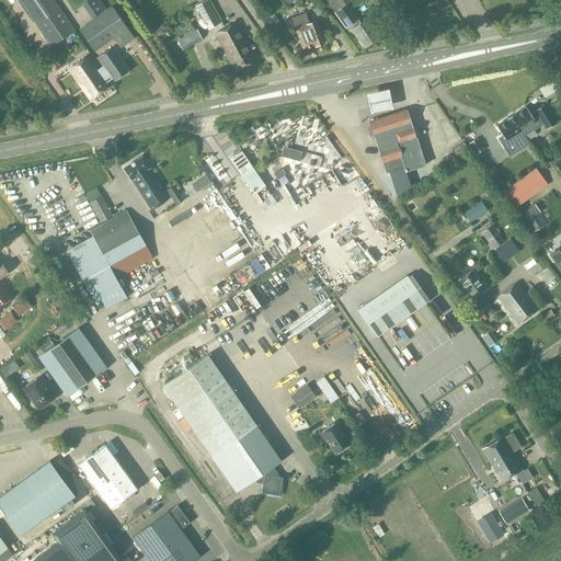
[(75,30),(54,0),(19,0),(52,46),(75,30)]
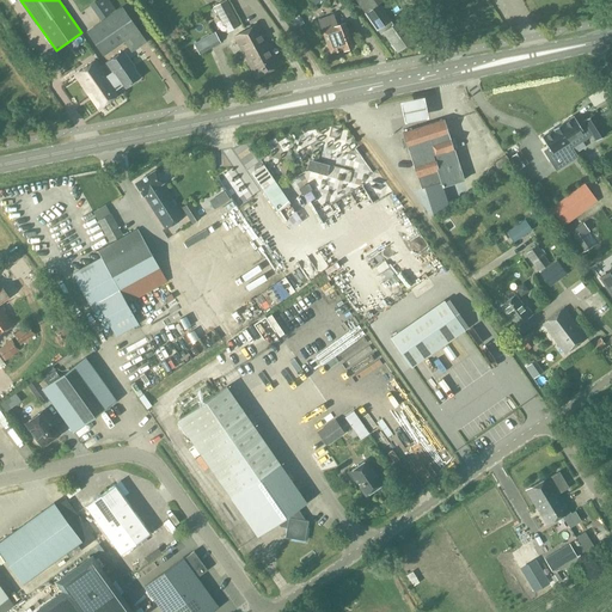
[(106,0),(91,0),(89,2),(99,19),(114,8),(106,0)]
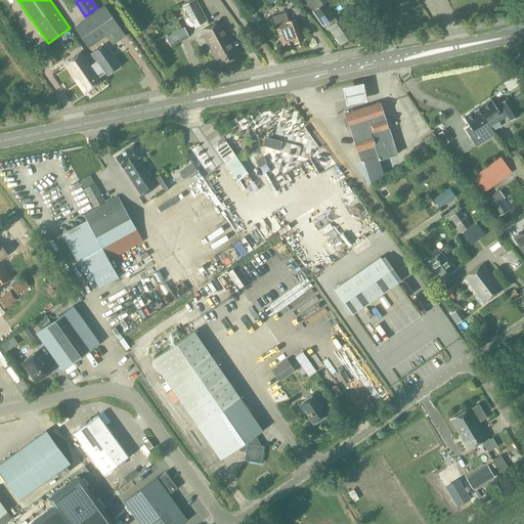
[(206,23),(193,0),(183,6),(194,29),(206,23)]
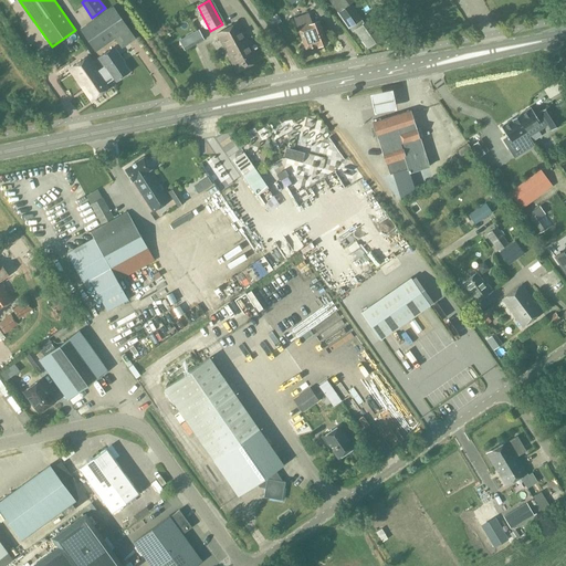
[(328,0),(338,12),(355,0),(328,0)]
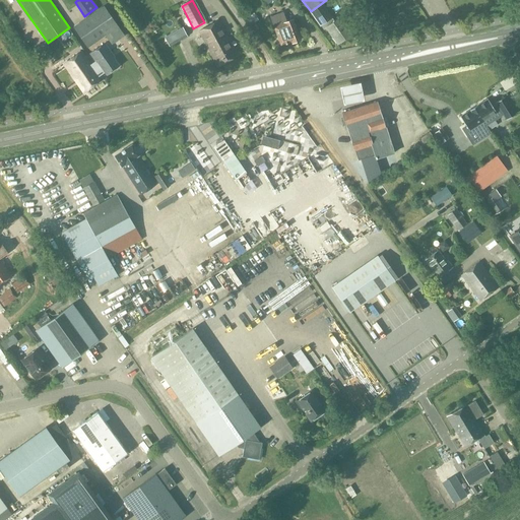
[(324,29),(327,27),(338,44),(352,34),(340,17),(334,21),(332,18),(333,17),(323,4),(311,13),(320,26),(322,26),(324,29)]
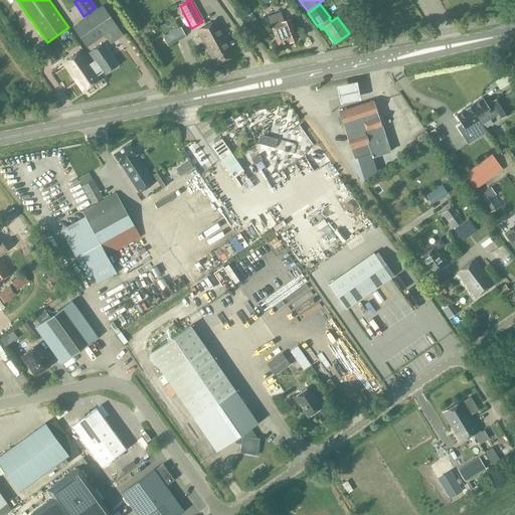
[(124,35),(118,26),(104,5),(72,26),(88,47),(105,35),(111,44),(124,35)]
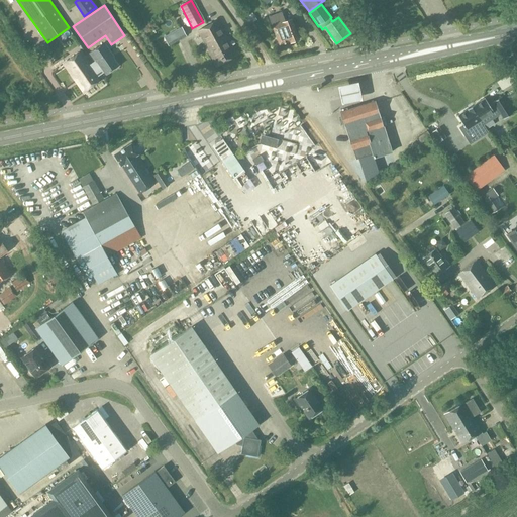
[(282,12),(269,17),(280,44),(290,40),(291,42),(299,39),(292,19),(285,21),(282,12)]
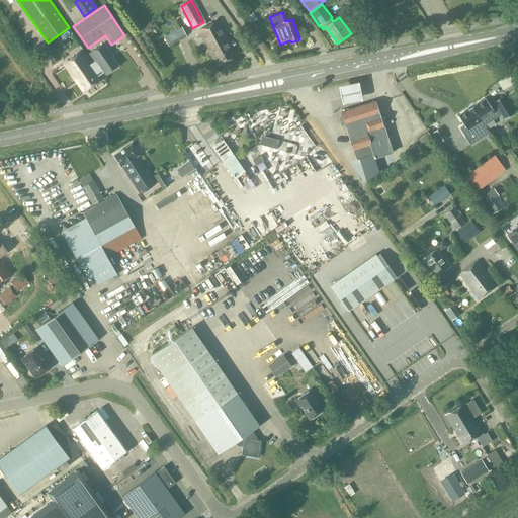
[(307,17),(301,19),(305,29),(310,28),(307,17)]
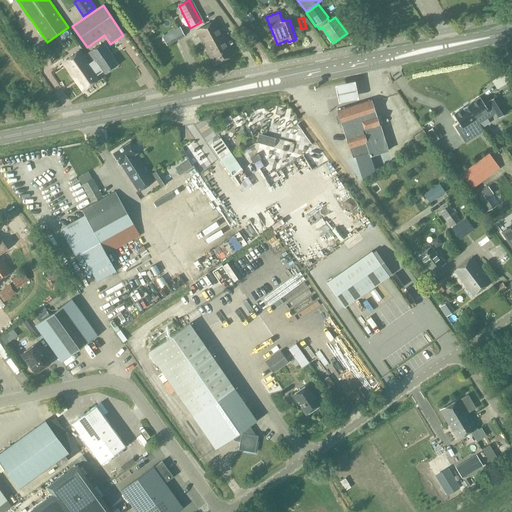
[(217,53),(222,62),(234,55),(215,20),(205,26),(215,45),(217,44),(220,51),(217,53)]
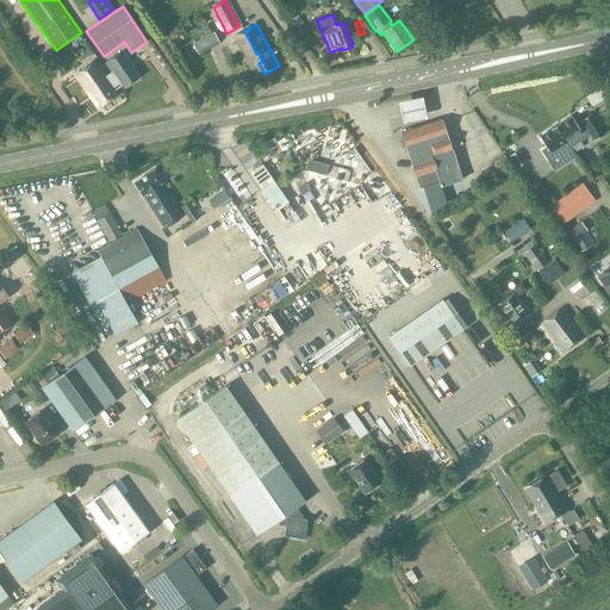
[(256,54),(244,31),(234,37),(256,78),(265,74),(259,63),(262,61),(259,53),(256,54)]
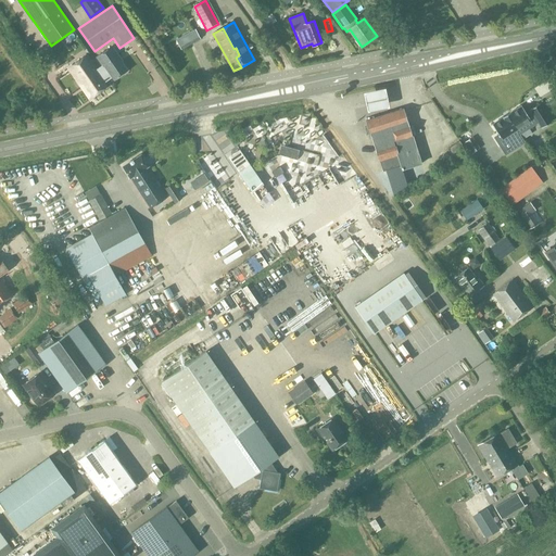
[(181,50),(201,39),(196,29),(176,40),(181,50)]
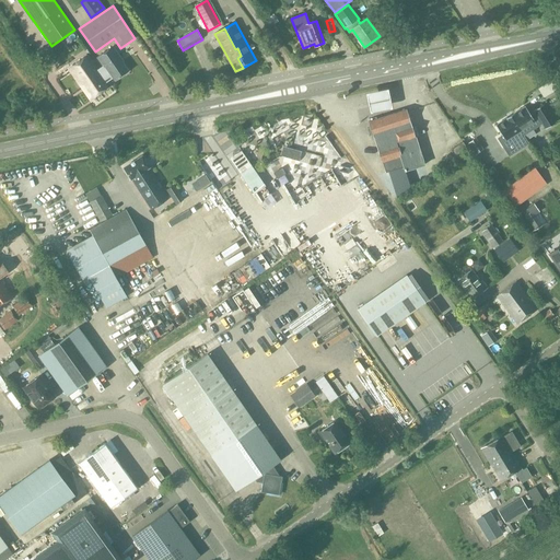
[(111,86),(107,81),(114,77),(116,80),(128,71),(119,58),(119,57),(113,47),(98,57),(105,66),(98,70),(88,55),(69,69),(91,100),(111,86)]
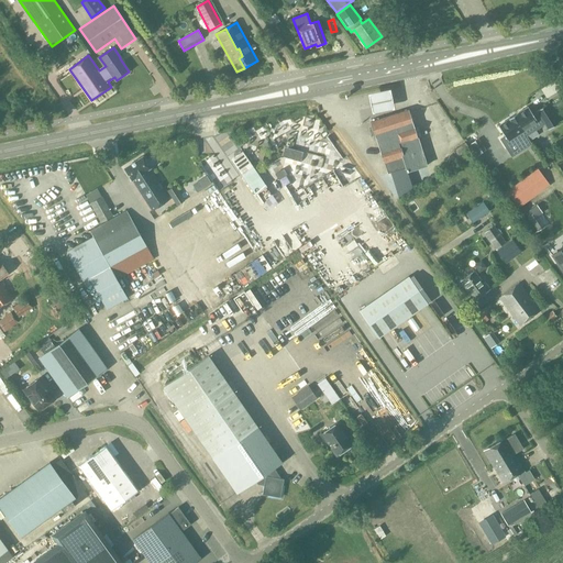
[(389,86),(368,90),(372,110),(394,106),(389,86)]
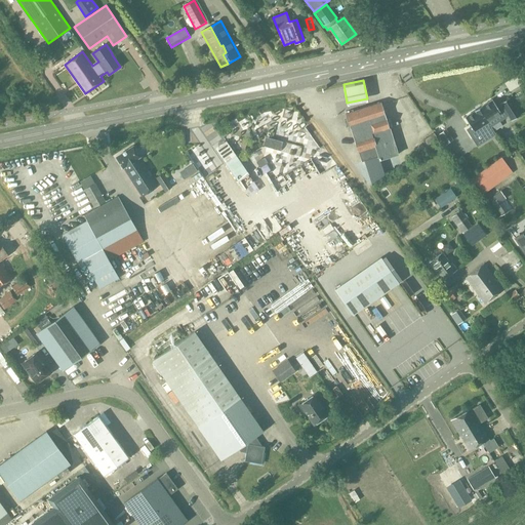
[(482,107),(478,109),(490,127),(509,116),(512,121),(520,115),(510,98),(500,104),(501,105),(497,108),(492,101),(482,107)]
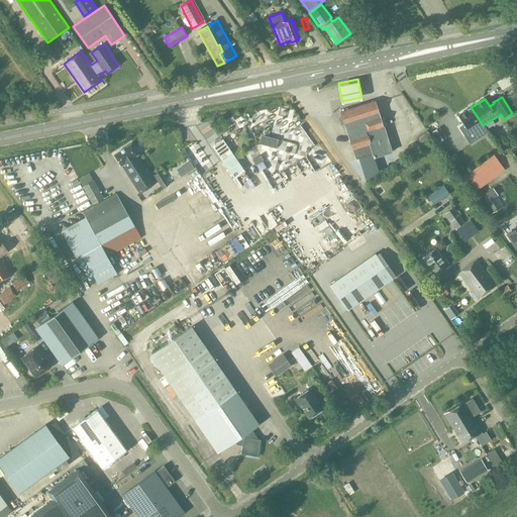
[(363,106),(341,113),(345,126),(353,149),(356,160),(359,159),(373,154),(374,159),(392,152),(384,127),(383,128),(383,125),(387,124),(385,118),(380,119),(376,104),(375,102),(363,106)]
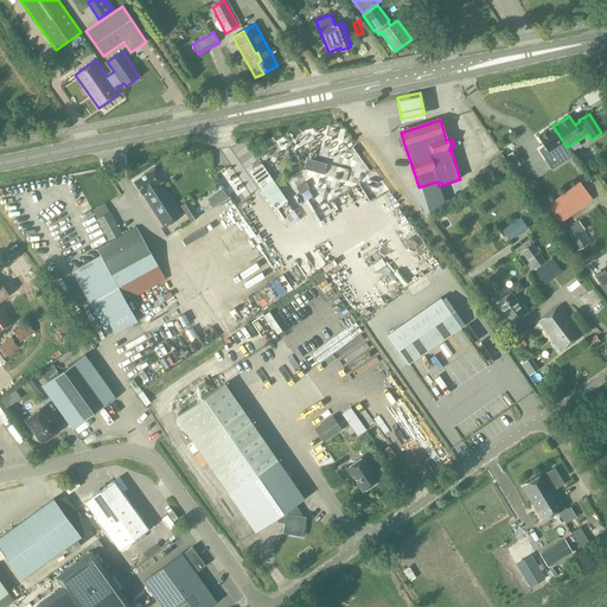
[(567,147),(553,126),(549,128),(537,136),(544,147),(540,151),(547,160),(555,154),(562,165),(574,158),(567,147)]
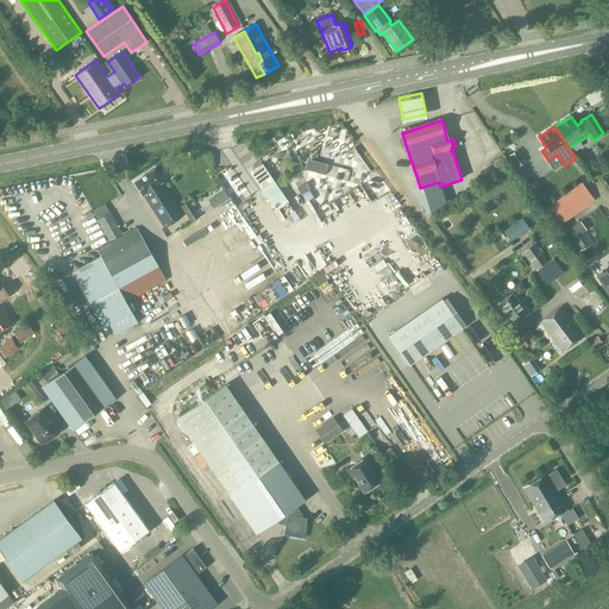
[(340,155),(346,164),(355,158),(349,149),(340,155)]
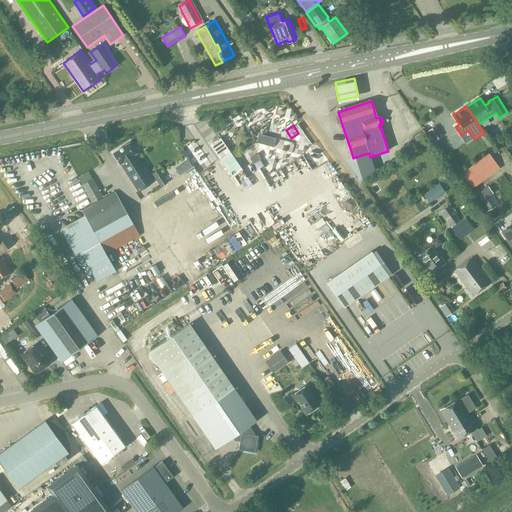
[(317,148),(323,145),(316,128),(310,130),(317,148)]
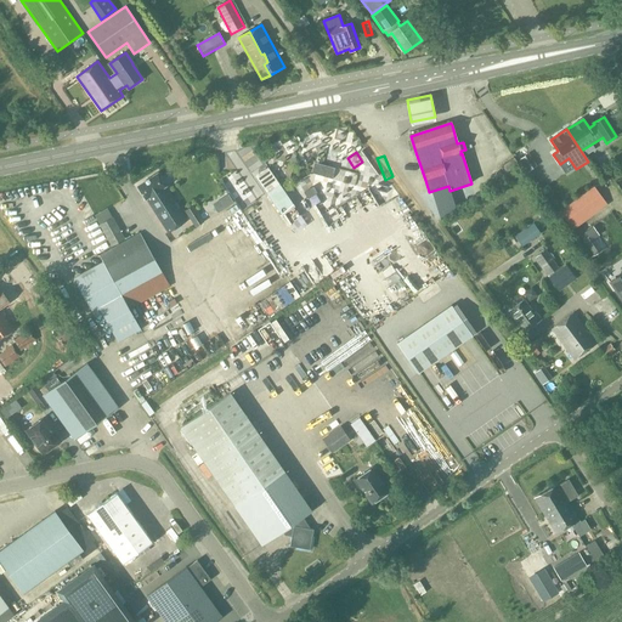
[(514,157),(502,167),(507,173),(519,164),(514,157)]
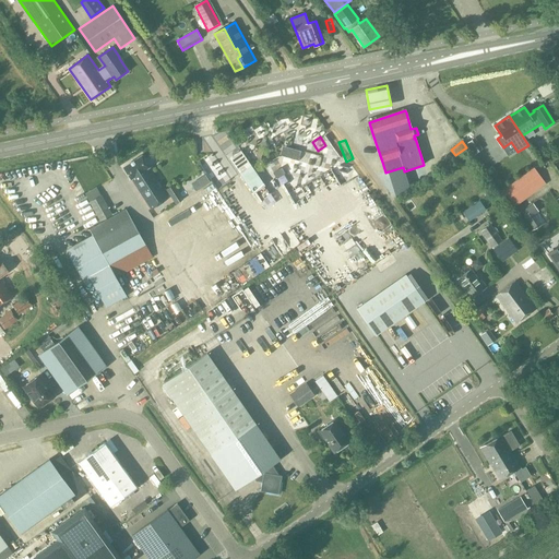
[(298,159),(300,151),(306,152),(307,144),(299,143),(298,147),(281,145),(278,157),(298,159)]
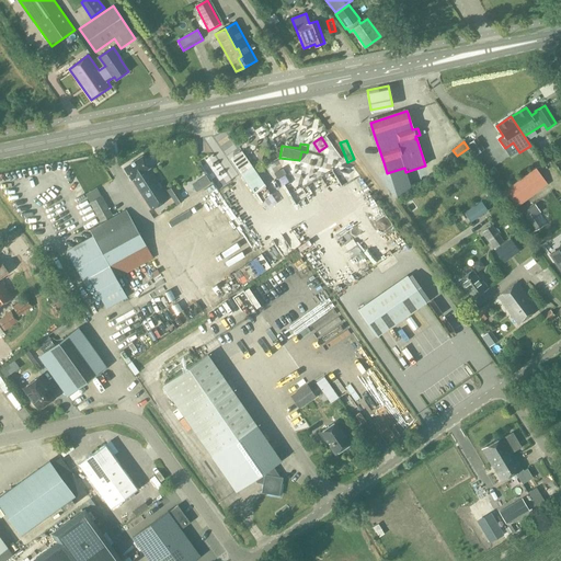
[(266,186),(242,151),(230,159),(260,202),(265,198),(260,191),(266,186)]
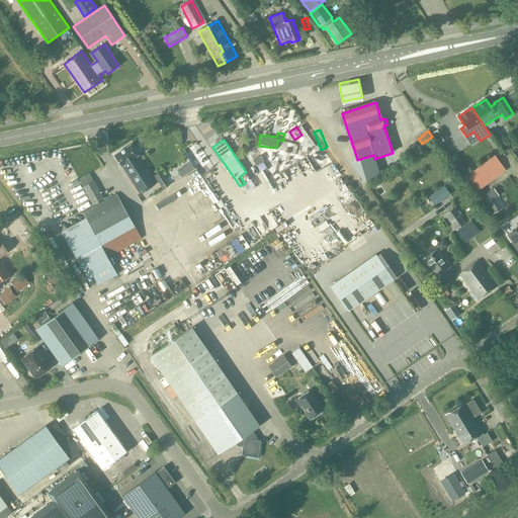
[(198,174),(206,169),(205,166),(209,164),(206,159),(201,161),(191,142),(184,146),(198,174)]
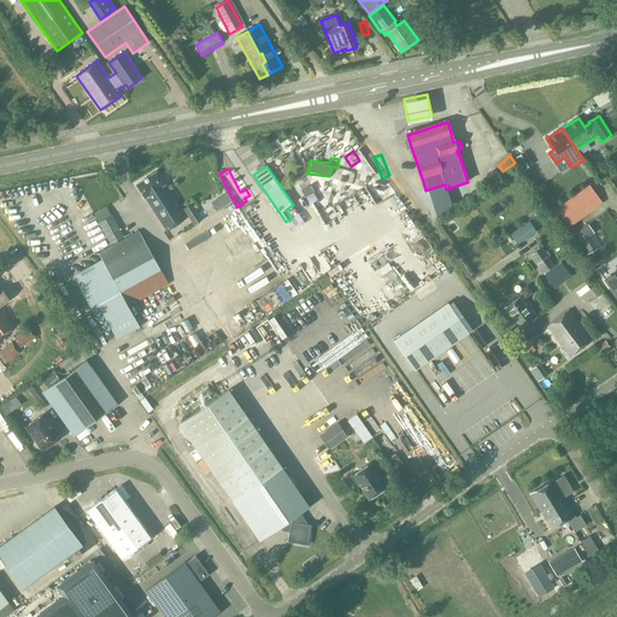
[(186,219),(180,210),(164,186),(165,184),(157,172),(136,186),(145,198),(166,231),(186,219)]
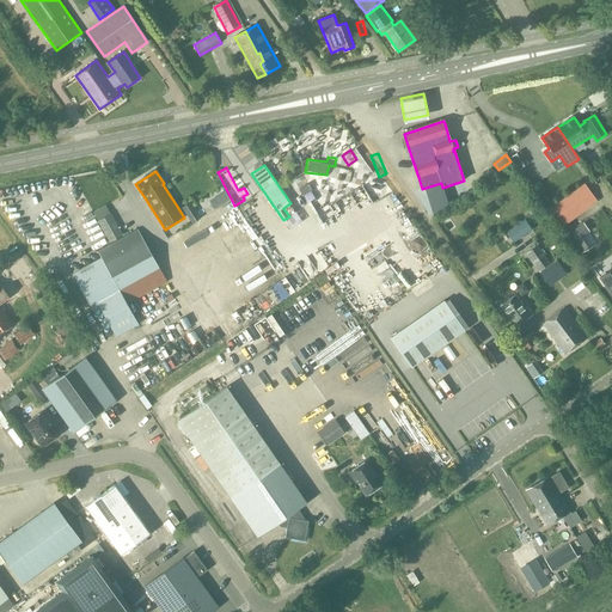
[(308,182),(299,187),(303,194),(312,189),(308,182)]
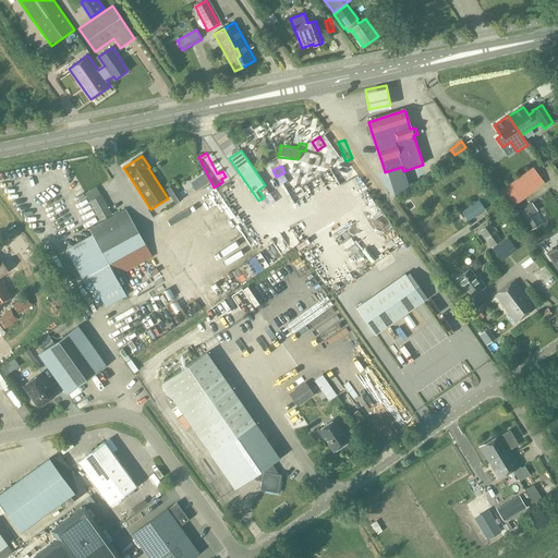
[(402,167),(388,171),(396,196),(409,187),(404,172),(403,172),(402,167)]
